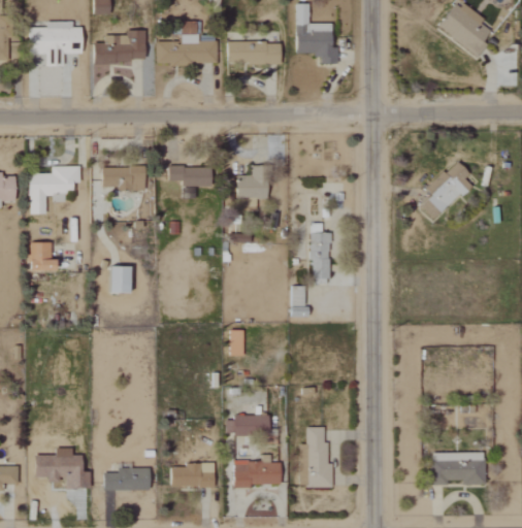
[(111,0),(93,0),(94,14),(112,14),(111,0)]
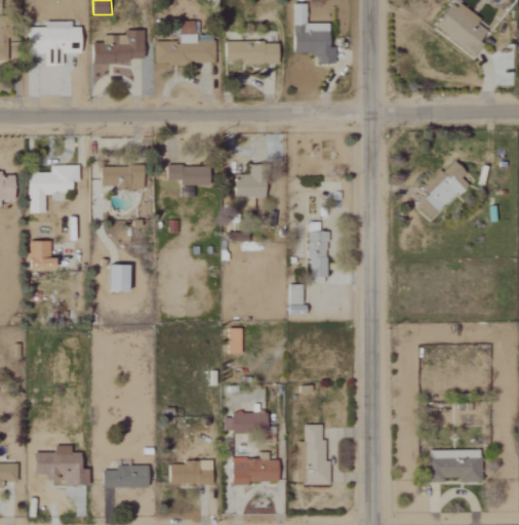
[(478,54),(491,33),(478,24),(481,18),(452,0),(435,28),(478,54)]
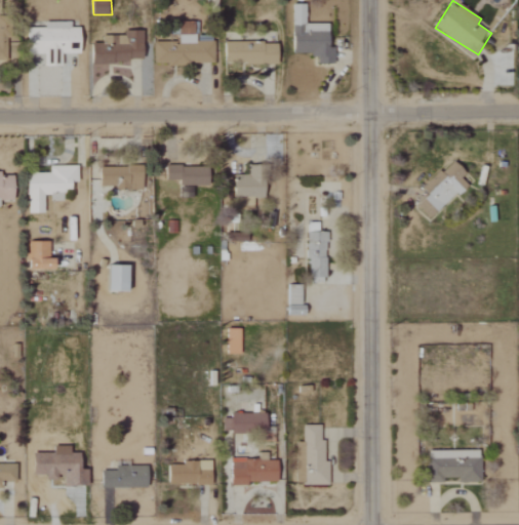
[(330,25),(308,25),(308,4),(294,4),(293,53),(320,54),(320,63),(336,63),(337,47),(330,47),(330,25)]
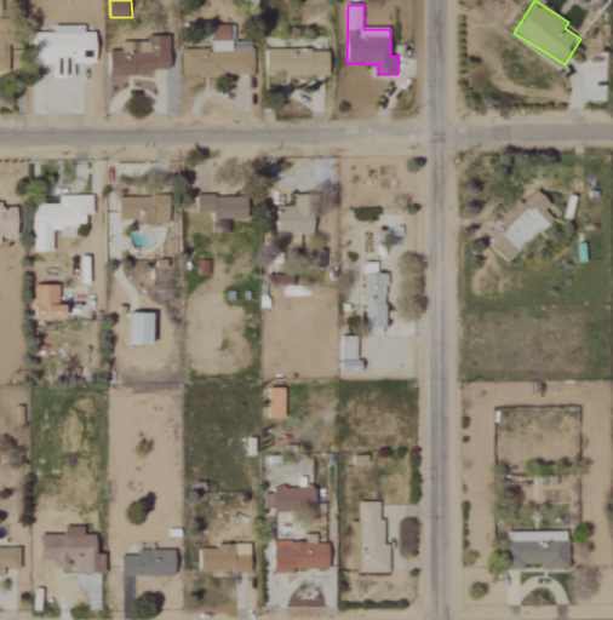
[(55,78),(74,78),(74,63),(97,63),(96,32),(85,33),(85,26),(55,27),(55,32),(32,33),(33,64),(53,63),(55,78)]
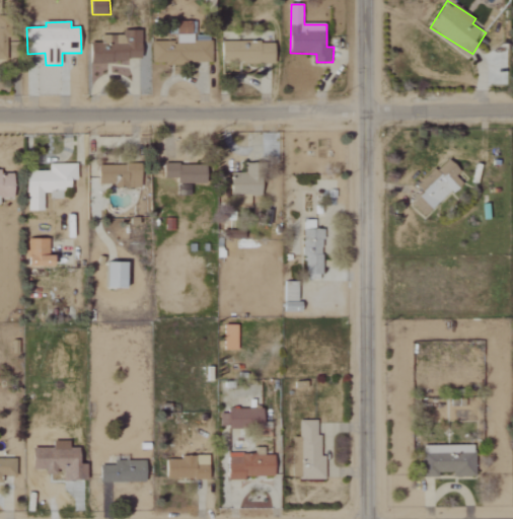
[(145,30),(125,30),(125,35),(114,35),(114,44),(91,43),(91,61),(144,62),(145,30)]
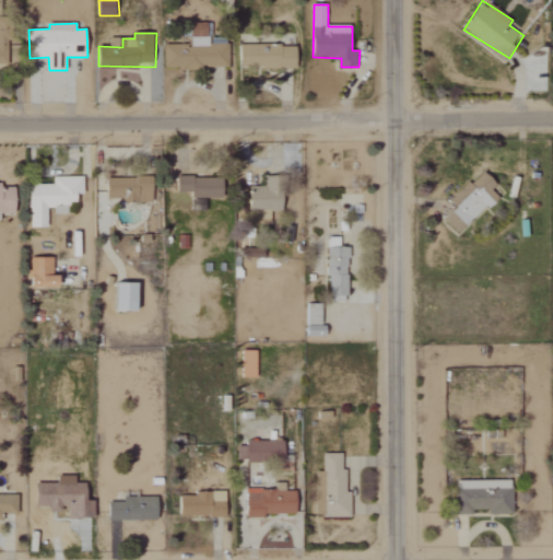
[(232,44),(211,44),(211,37),(175,37),(175,45),(167,45),(167,68),(232,68),(232,44)]
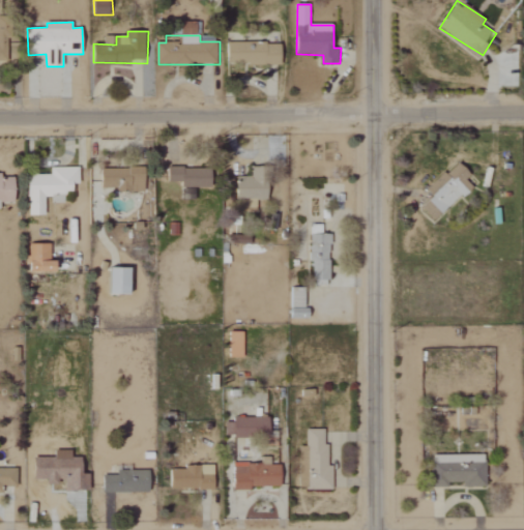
[(281,64),(282,43),(229,42),(228,62),(281,64)]
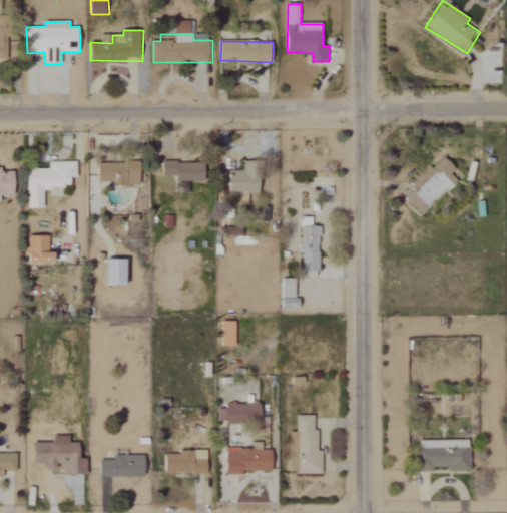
[(409,198),(422,213),(458,180),(452,173),(456,169),(445,157),(425,175),(429,180),(409,198)]
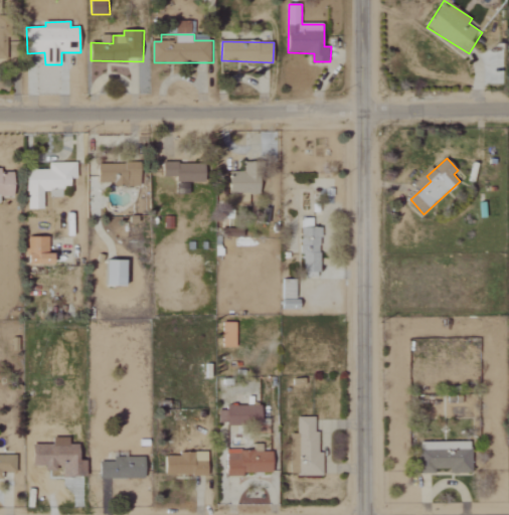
[(29,209),(47,209),(47,197),(63,197),(63,187),(70,187),(70,178),(79,178),(78,162),(50,163),(51,170),(28,170),(29,209)]
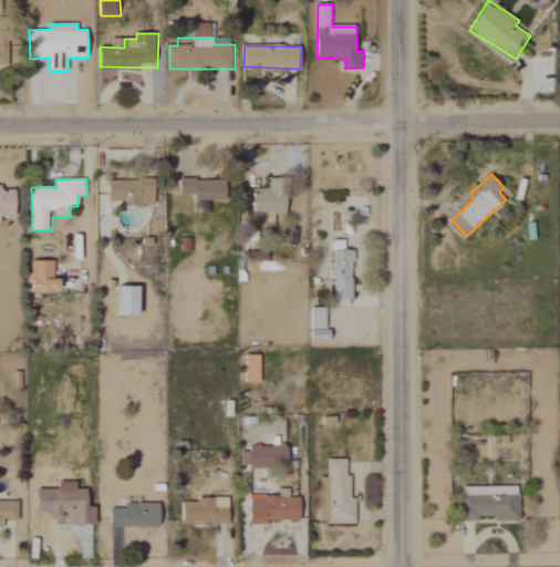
[(227,179),(180,178),(179,194),(196,195),(196,199),(227,200),(227,179)]
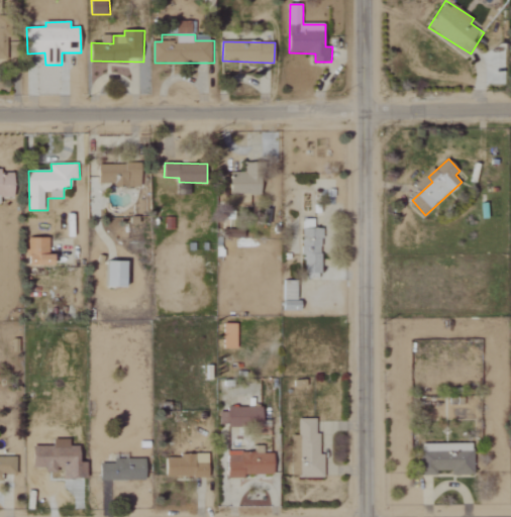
[(142,186),(142,165),(101,164),(101,185),(142,186)]
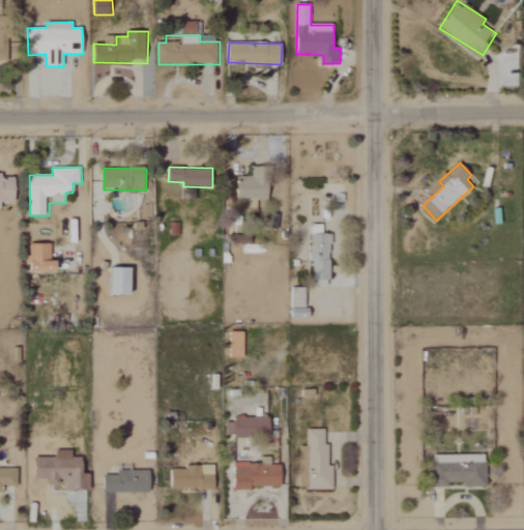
[(13,202),(15,173),(0,172),(0,209),(2,209),(2,202),(13,202)]
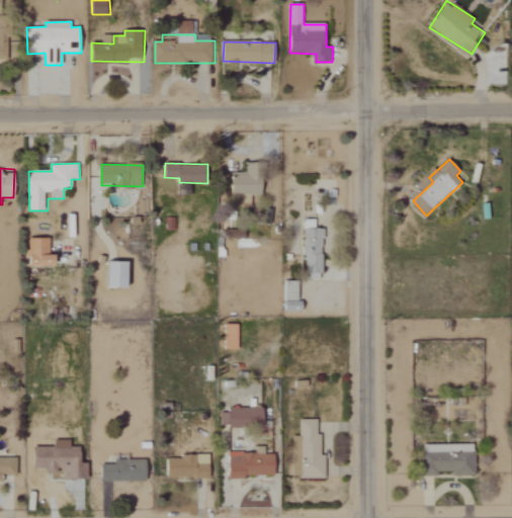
[(237,206),(252,206),(253,195),(260,195),(261,172),(231,171),(230,196),(238,196),(237,206)]
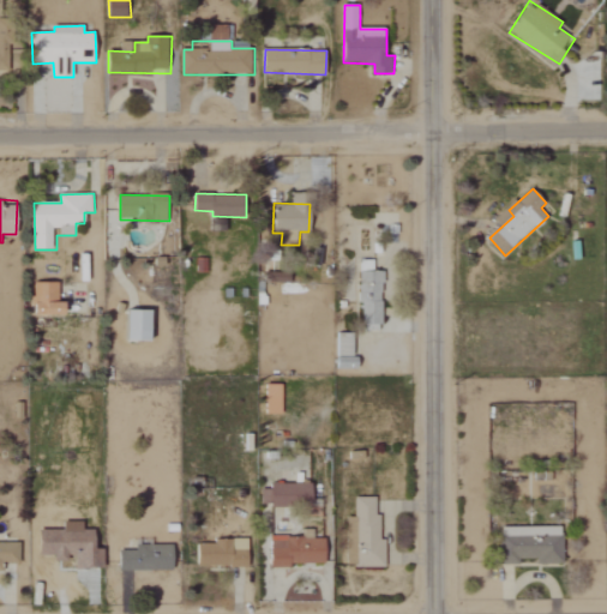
[(376,272),(376,260),(365,260),(361,323),(383,324),(386,272),(376,272)]
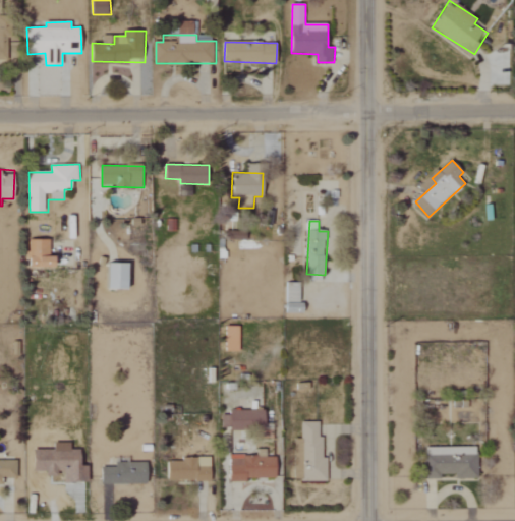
[(30,267),(52,267),(51,239),(29,239),(30,267)]
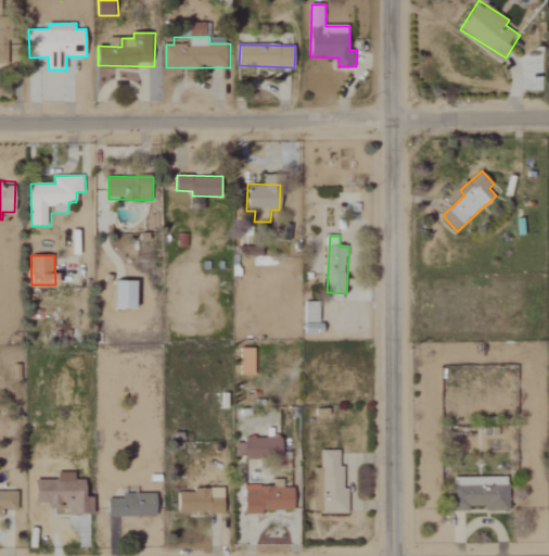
[(135,280),(114,280),(113,307),(133,308),(135,280)]
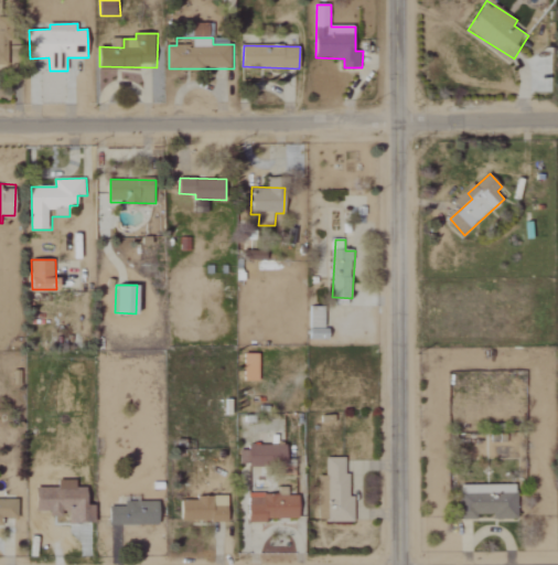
[(325,328),(325,309),(313,308),(312,327),(325,328)]
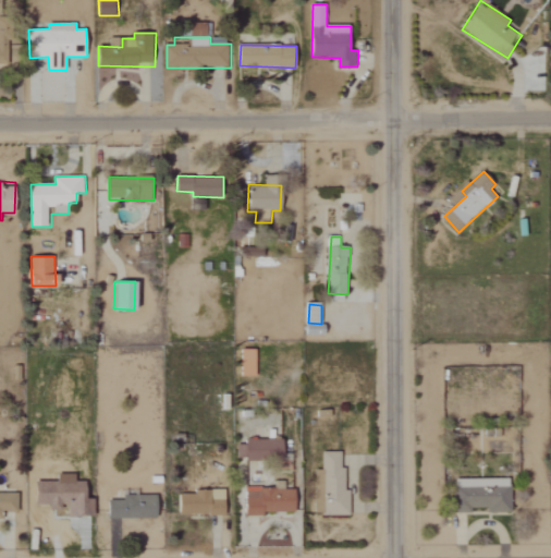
[(243,376),(258,376),(259,350),(243,350),(243,376)]
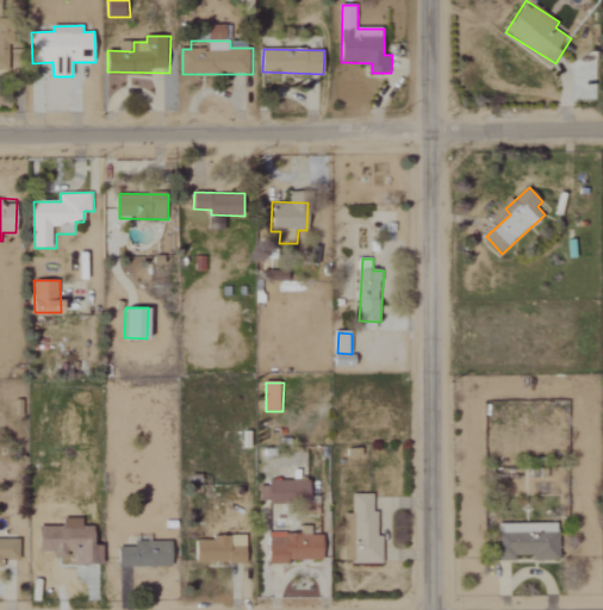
[(261,481),(262,504),(311,502),(310,479),(261,481)]
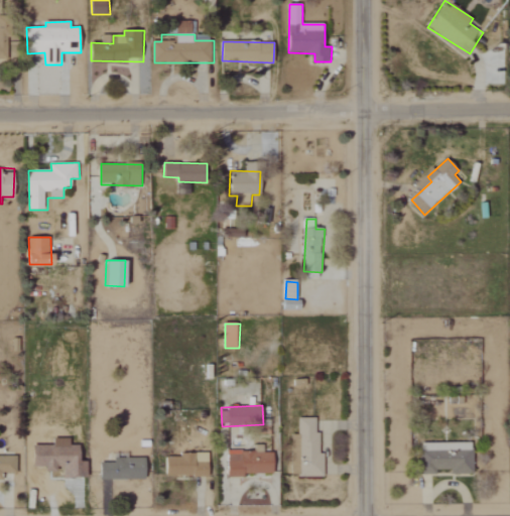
[(316,417),(299,417),(299,441),(293,441),(293,477),(326,477),(326,453),(322,453),(322,431),(316,431),(316,417)]
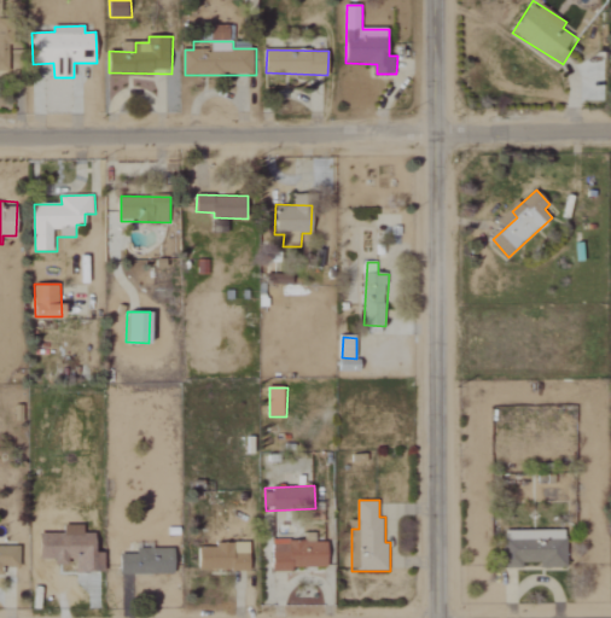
[(77,572),(105,571),(105,553),(95,553),(95,534),(83,534),(83,525),(64,525),(64,534),(42,534),(42,559),(54,559),(54,563),(77,563),(77,572)]
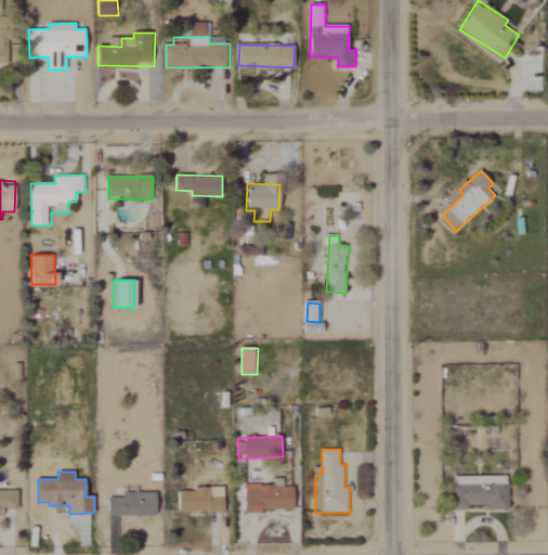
[(510,477),(453,476),(453,510),(471,510),(471,504),(486,504),(486,510),(509,510),(510,477)]
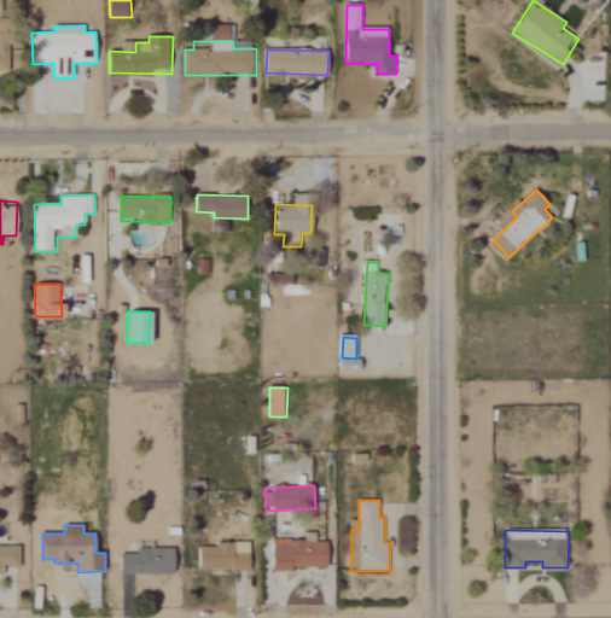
[(274,569),(329,569),(329,542),(274,542),(274,569)]
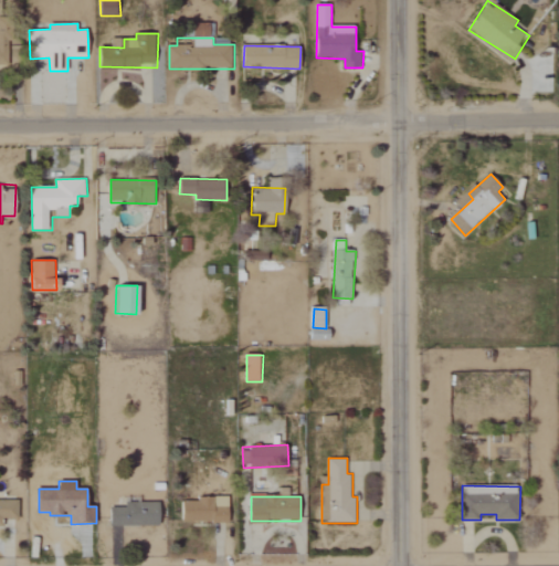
[(231,499),(182,498),(182,522),(231,523),(231,499)]
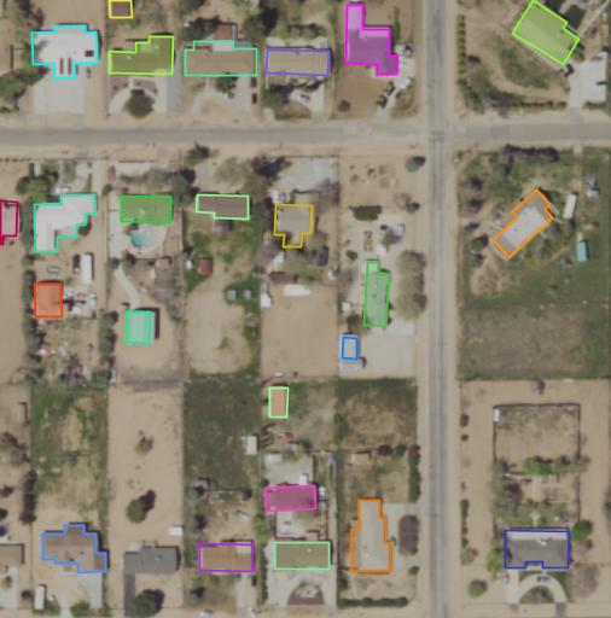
[(0,572),(6,573),(6,567),(22,567),(22,547),(0,546),(0,572)]
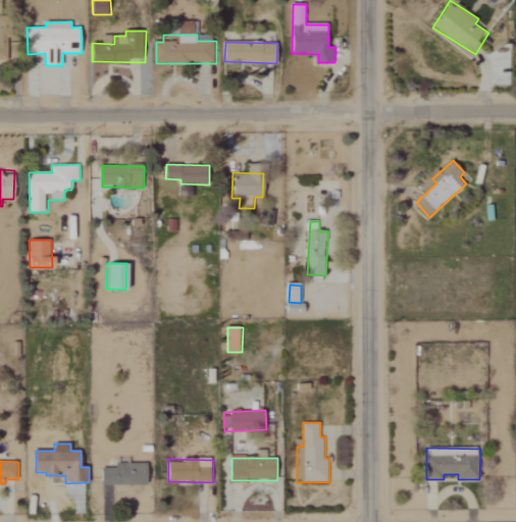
[(148,484),(147,463),(116,464),(116,468),(103,468),(103,485),(148,484)]
